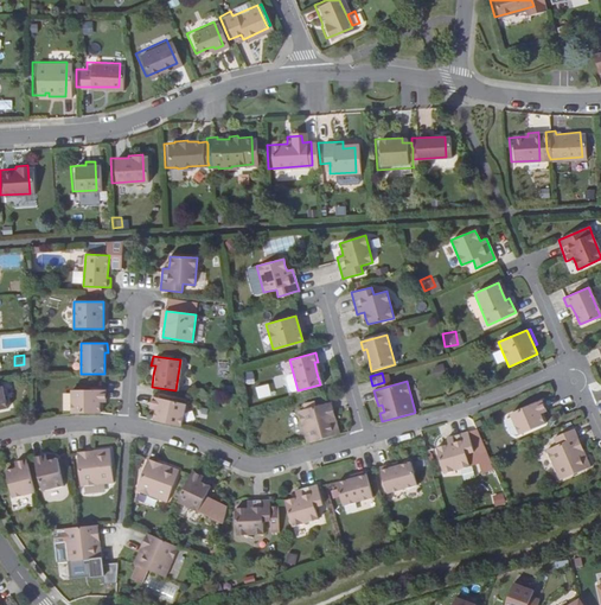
[(253,396),(266,394),(263,382),(249,384),(253,396)]
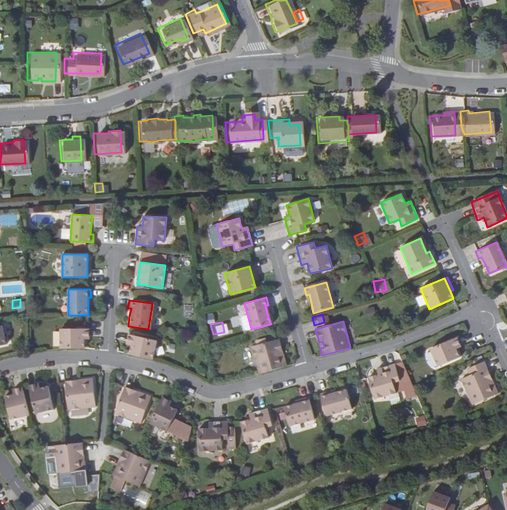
[(60,329),(60,348),(84,348),(84,339),(84,336),(89,336),(89,329),(60,329)]
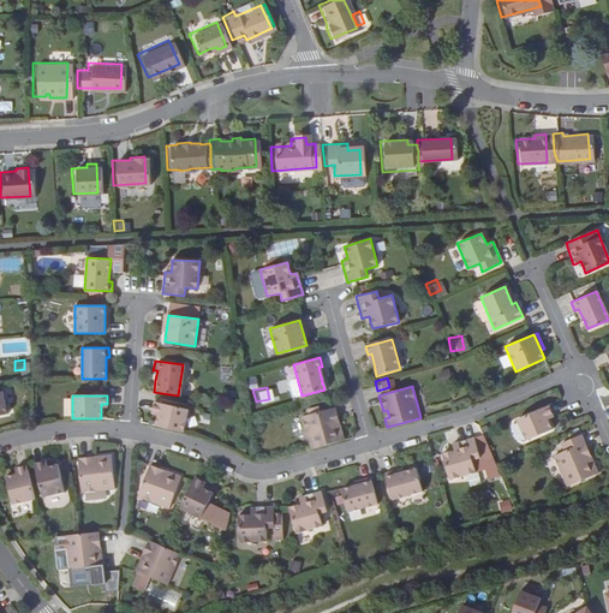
[(155,414),(151,424),(180,430),(186,409),(151,400),(149,409),(155,410),(155,414)]
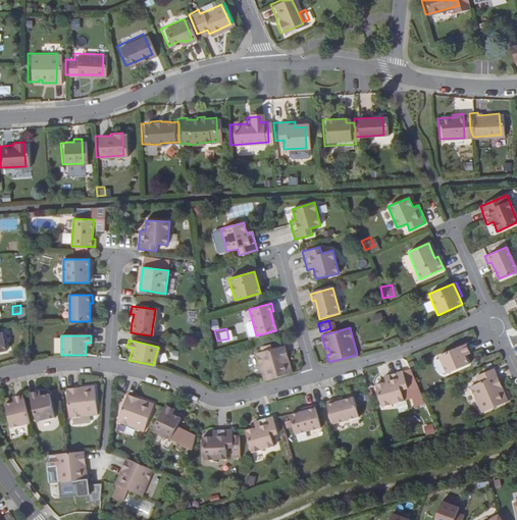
[(464,353),(469,351),(466,344),(438,356),(446,374),(468,364),(465,356),(464,353)]
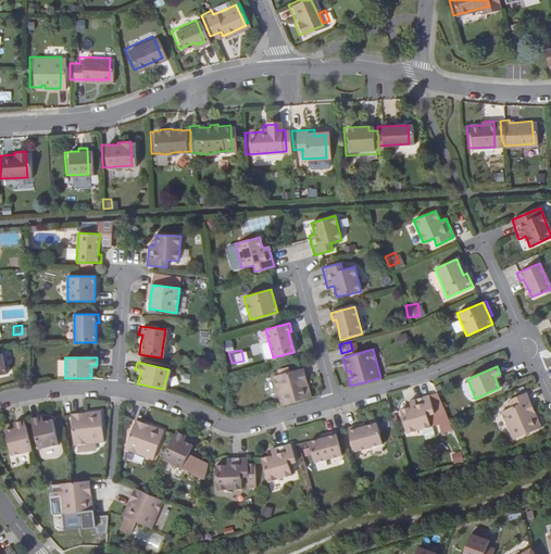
[(273,376),(280,405),(311,397),(310,389),(304,390),(303,385),(308,382),(303,367),(290,372),(273,376)]
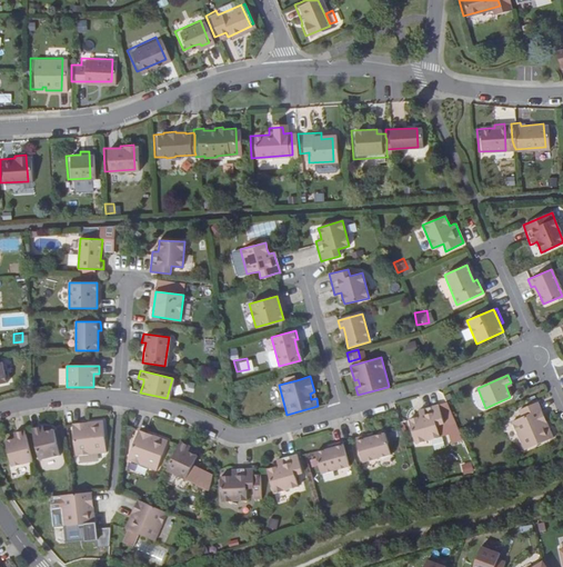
[(540,418),(544,417),(538,401),(519,409),(522,417),(511,421),(524,449),(553,436),(546,423),(542,425),(540,418)]
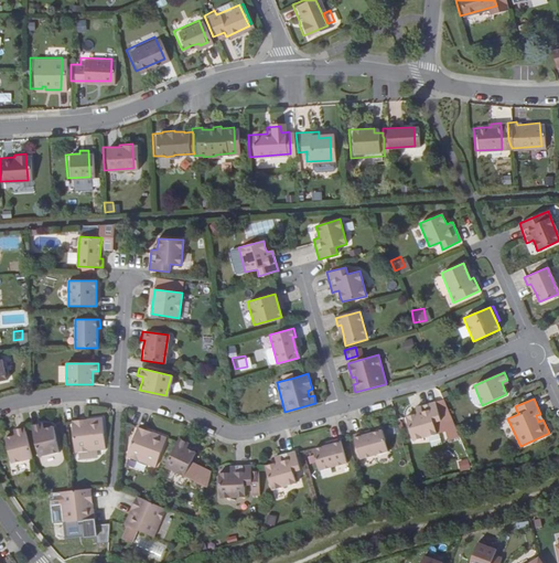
[(421,410),(417,411),(408,413),(415,438),(436,433),(427,402),(419,404),(421,410)]
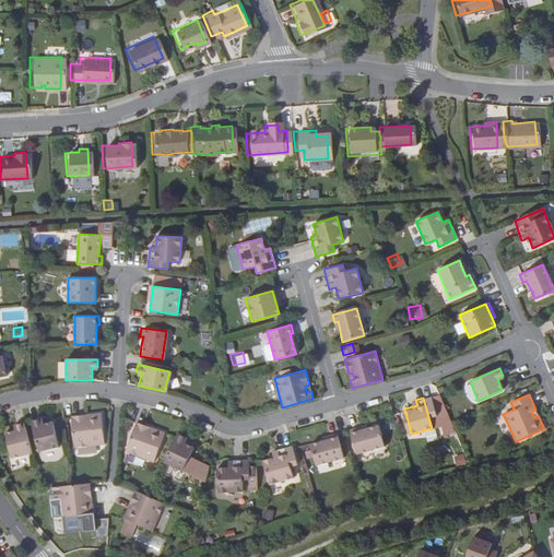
[(86,418),(86,414),(71,415),(74,447),(105,443),(101,412),(93,413),(94,417),(86,418)]
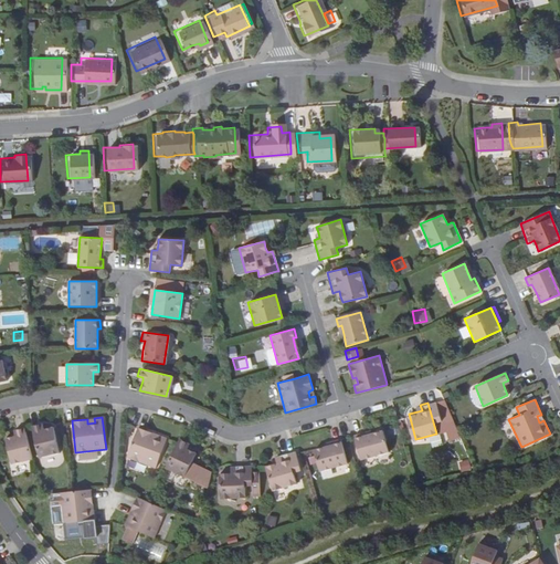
[(40,429),(39,424),(31,426),(39,457),(60,452),(53,426),(43,429),(40,429)]
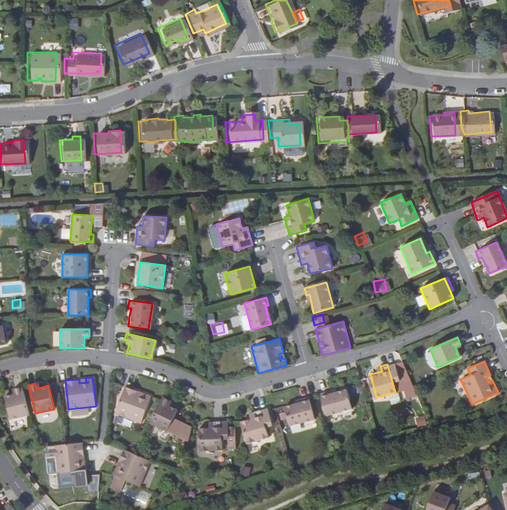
[(131,393),(132,389),(122,385),(112,412),(138,422),(149,396),(137,391),(136,395),(131,393)]
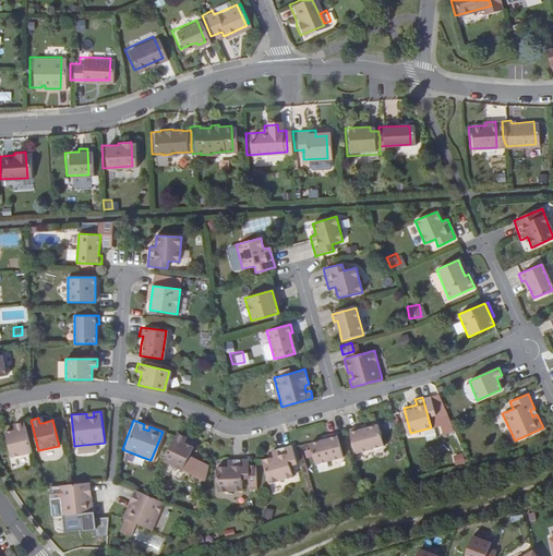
[(32,452),(24,421),(16,423),(19,428),(14,430),(4,432),(11,457),(32,452)]
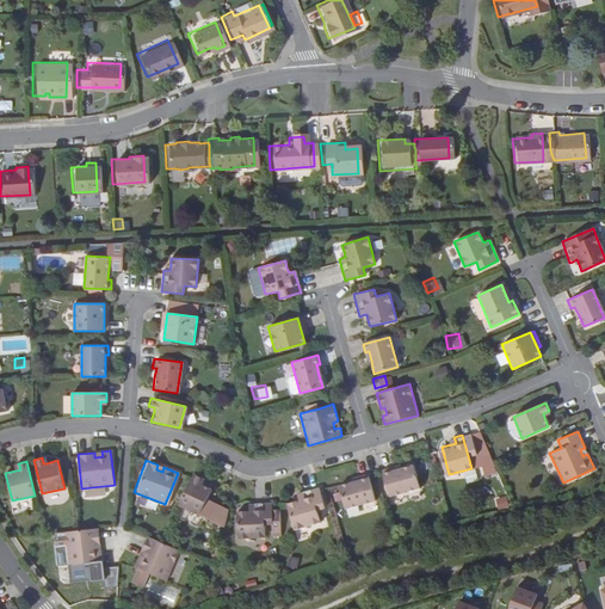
[(391,471),(391,468),(382,471),(389,497),(420,488),(413,465),(401,468),(391,471)]
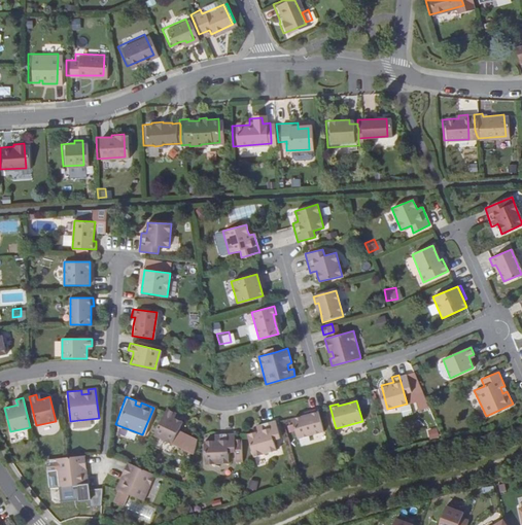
[(310,414),(302,416),(292,419),(298,439),(323,431),(317,408),(309,411),(310,414)]
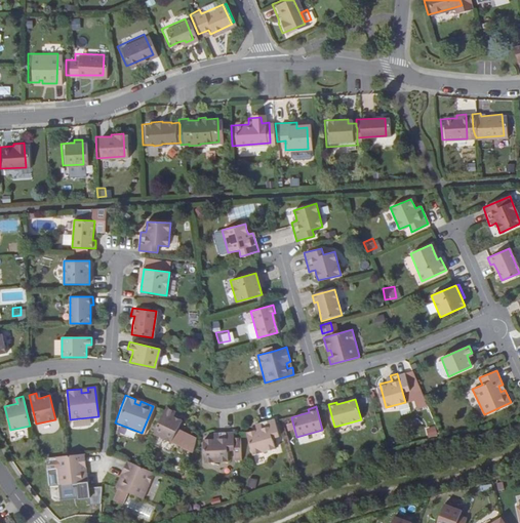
[(172,410),(166,407),(153,434),(170,443),(182,420),(173,416),(170,414),(172,410)]
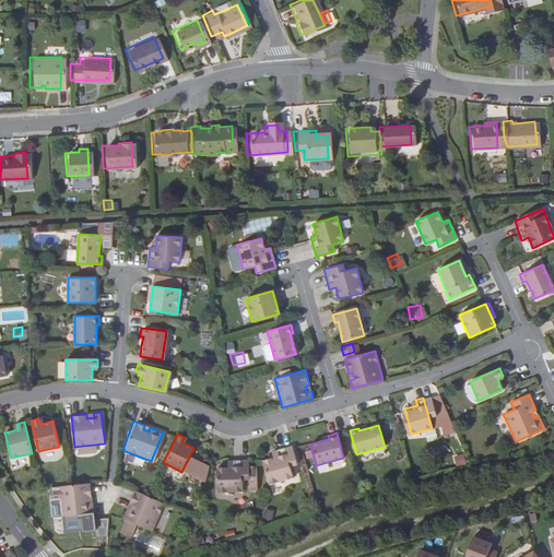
[(273,458),(269,459),(262,461),(269,485),(293,478),(290,466),(297,465),(292,446),(272,451),(272,453),(273,458)]
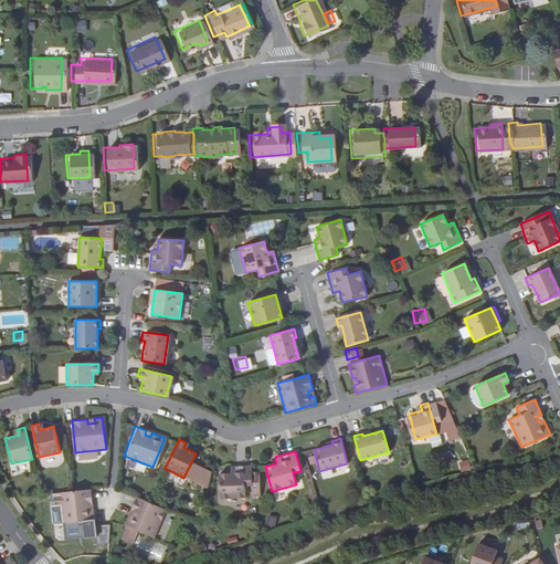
[(463,458),(453,460),(455,470),(465,467),(463,458)]
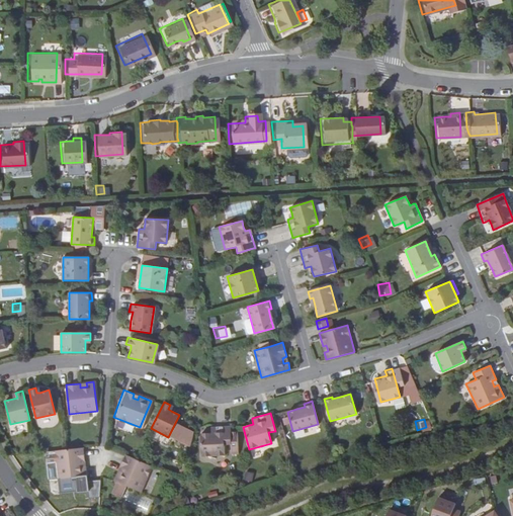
[(175,425),(170,439),(184,445),(190,431),(175,425)]
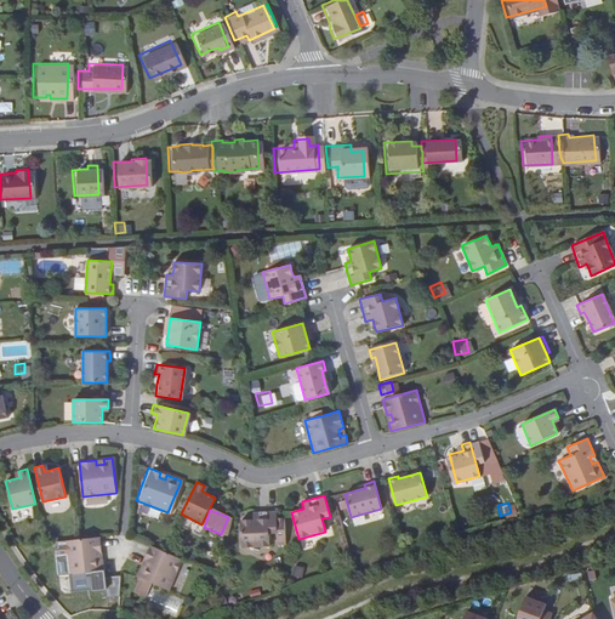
[(252,520),(249,520),(240,521),(241,547),(269,546),(269,534),(277,533),(277,512),(252,514),(252,516),(252,520)]
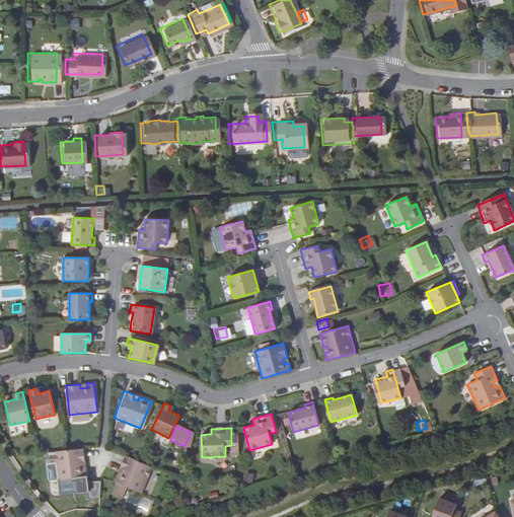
[(84,448),(55,451),(58,479),(87,475),(86,468),(81,468),(81,463),(85,463),(84,448)]
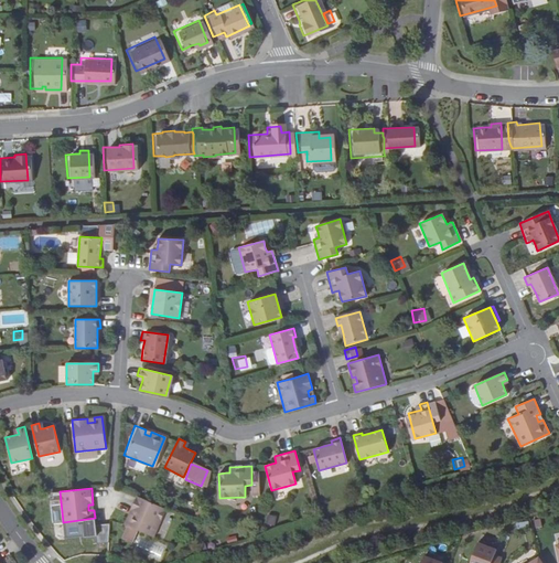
[(150,535),(163,508),(148,501),(133,495),(127,509),(132,511),(129,517),(125,516),(121,524),(124,526),(118,538),(129,542),(133,529),(150,535)]
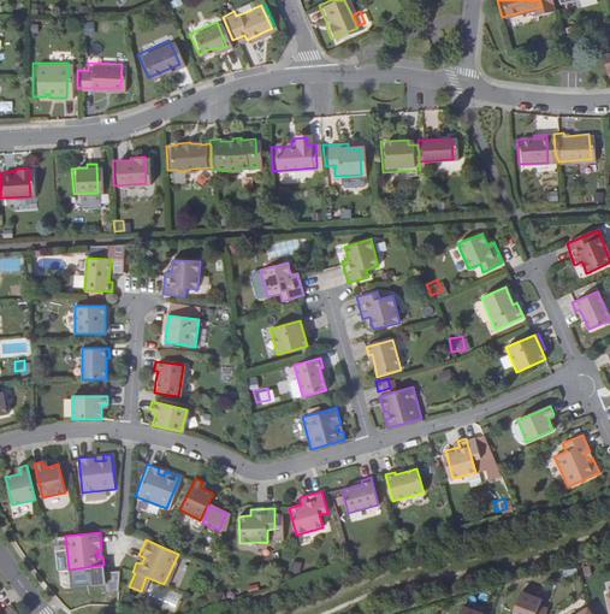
[(110,602),(111,590),(102,589),(100,601),(110,602)]
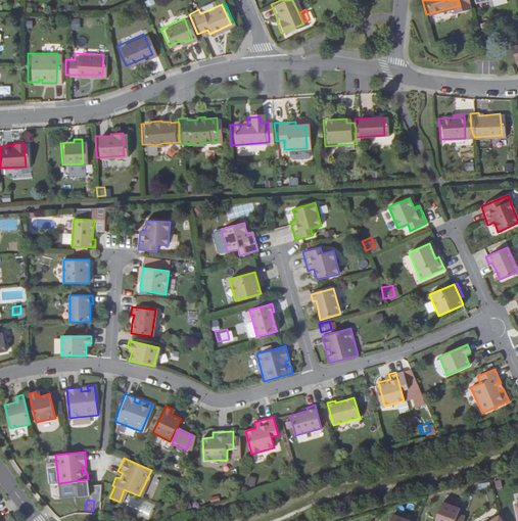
[(456,508),(438,501),(430,520),(458,520),(461,515),(454,512),(456,508)]
